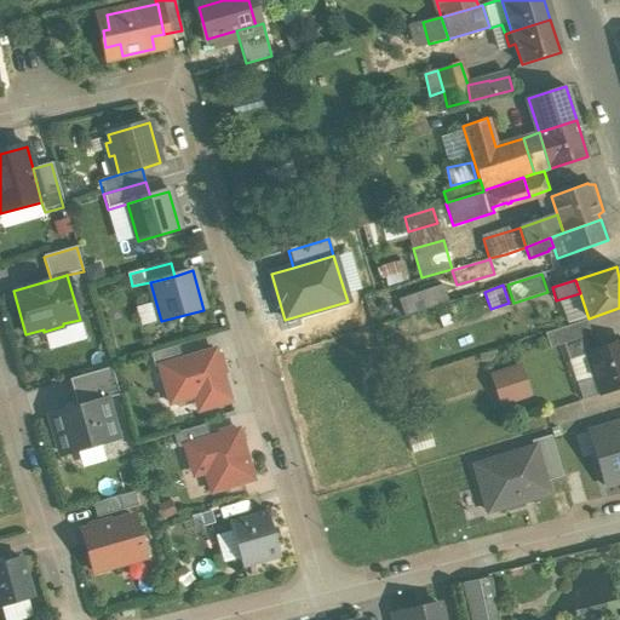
[(442,287),(400,299),(406,316),(447,303),(442,287)]
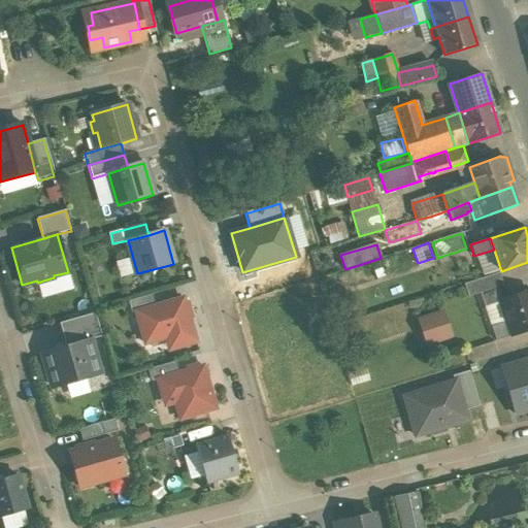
[(407,260),(395,264),(398,273),(410,269),(407,260)]
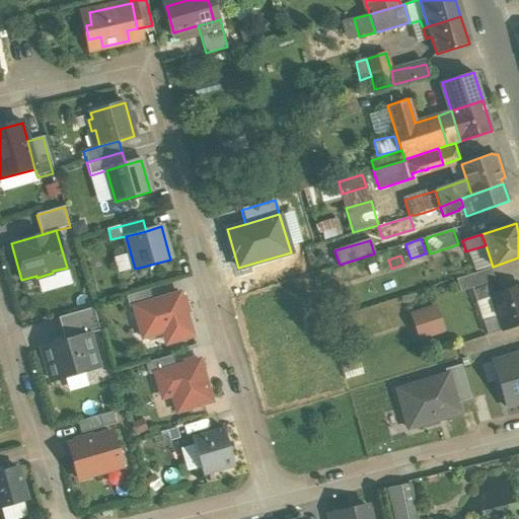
[(490,268),(455,279),(460,292),(472,288),(471,287),(494,280),(490,268)]
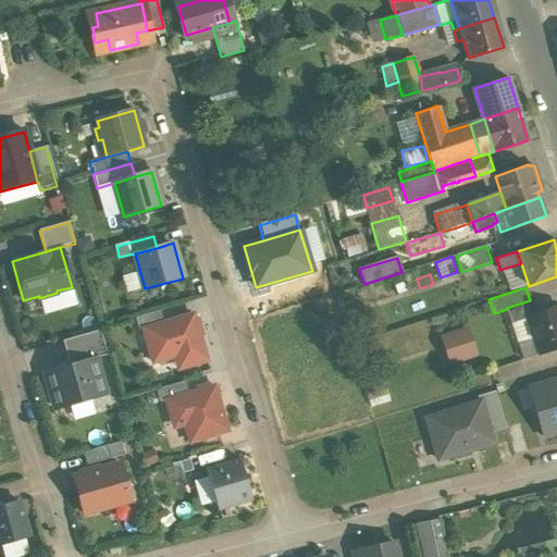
[(530,300),(506,308),(507,309),(511,323),(528,318),(528,317),(535,314),(531,300),(530,300)]
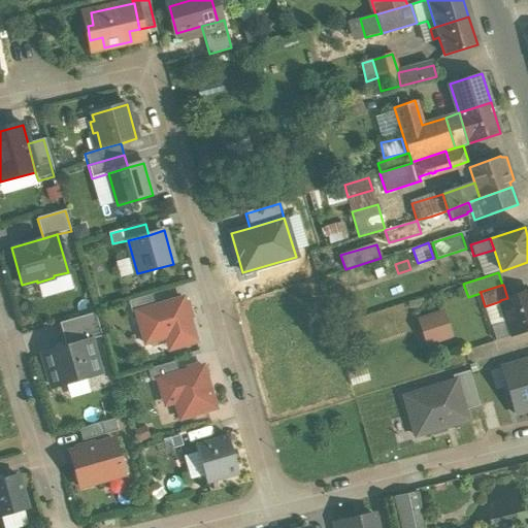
[(527,291),(507,298),(500,300),(500,301),(506,321),(512,335),(527,330),(527,291)]
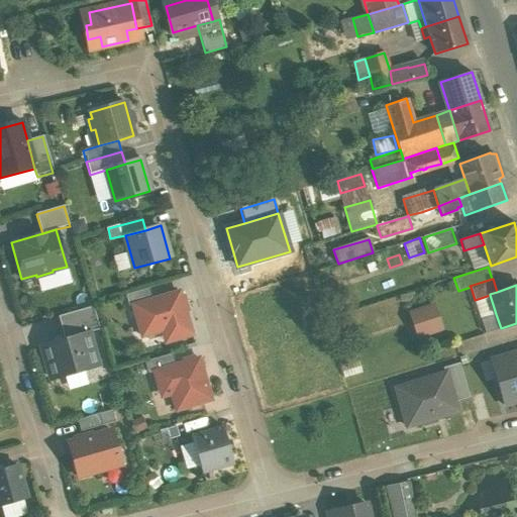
[(148,290),(124,296),(128,307),(133,306),(151,301),(148,290)]
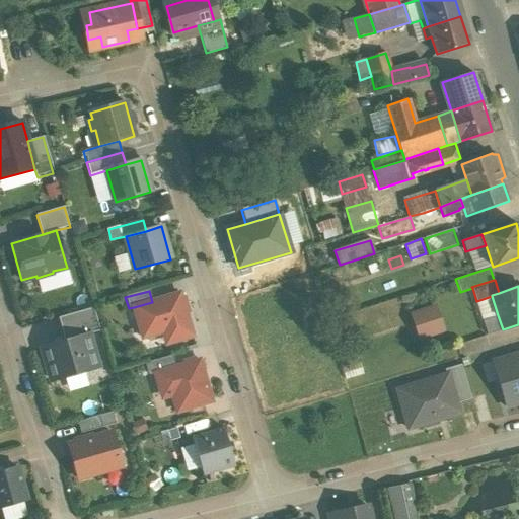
[(152,302),(134,307),(143,339),(169,331),(172,343),(192,337),(179,294),(152,302)]
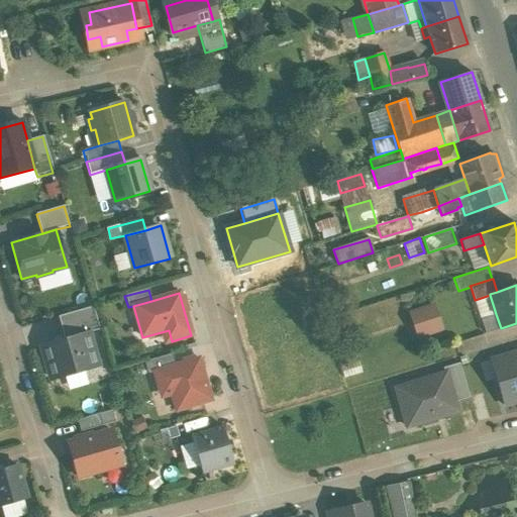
[(93,307),(58,317),(65,340),(88,333),(99,330),(93,307)]
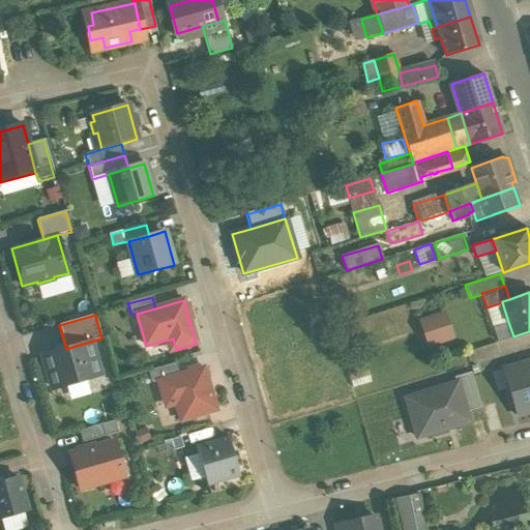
[(420,323),(428,347),(446,341),(439,317),(420,323)]
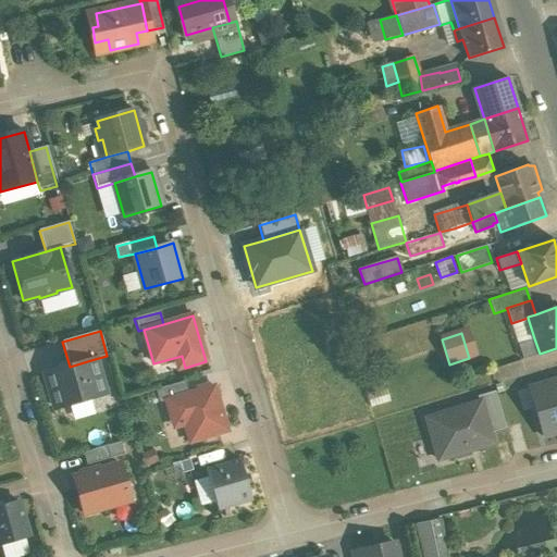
[(540,354),(534,338),(519,344),(523,359),(540,354)]
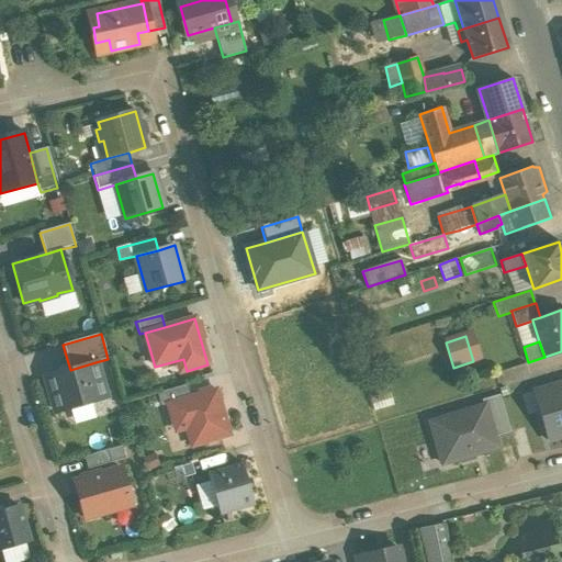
[(70,370),(45,377),(55,413),(105,397),(96,362),(70,370)]
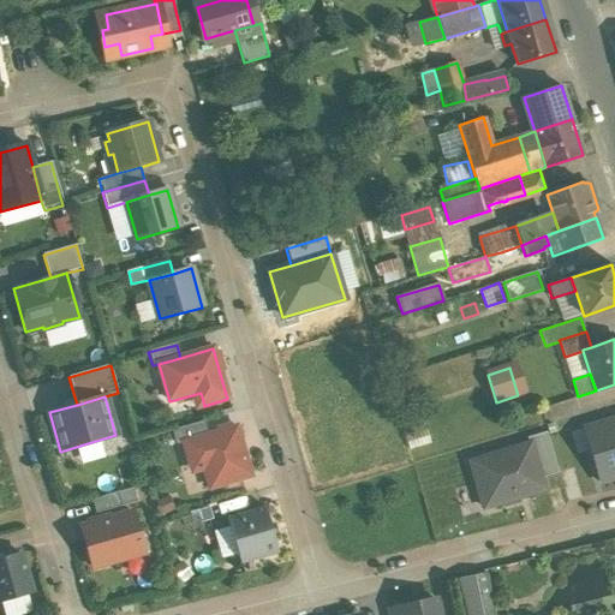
[(614,419),(584,429),(601,484),(614,478),(614,419)]
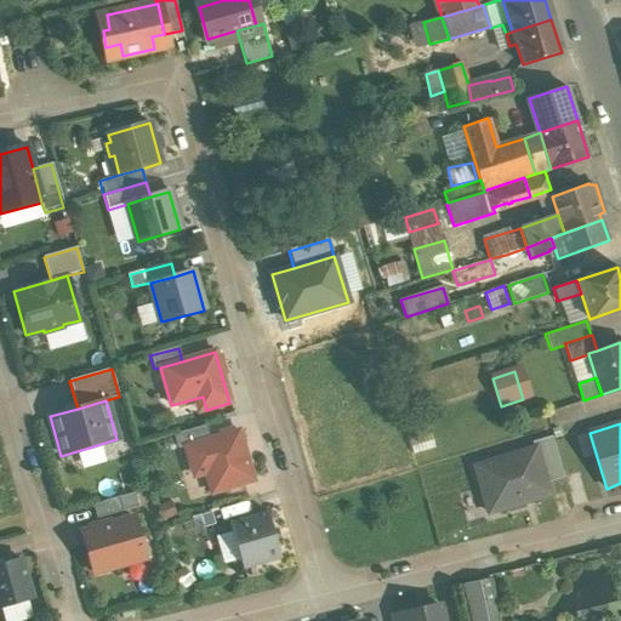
[(178,449),(210,440),(206,427),(175,436),(178,449)]
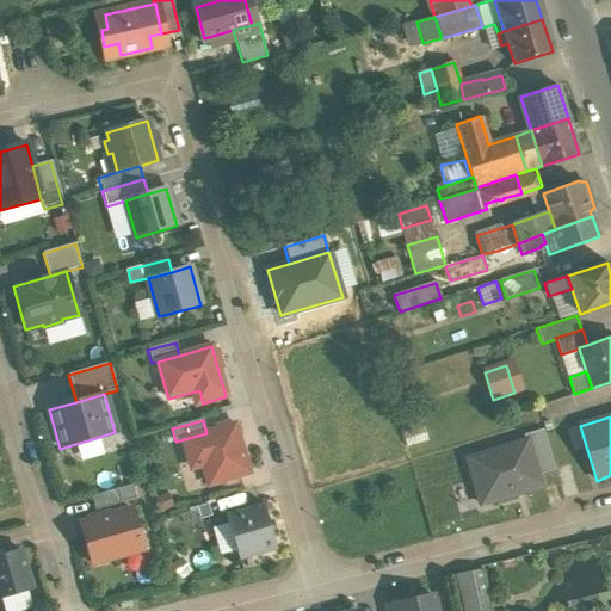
[(205,485),(248,471),(235,425),(207,433),(184,440),(190,461),(197,458),(205,485)]
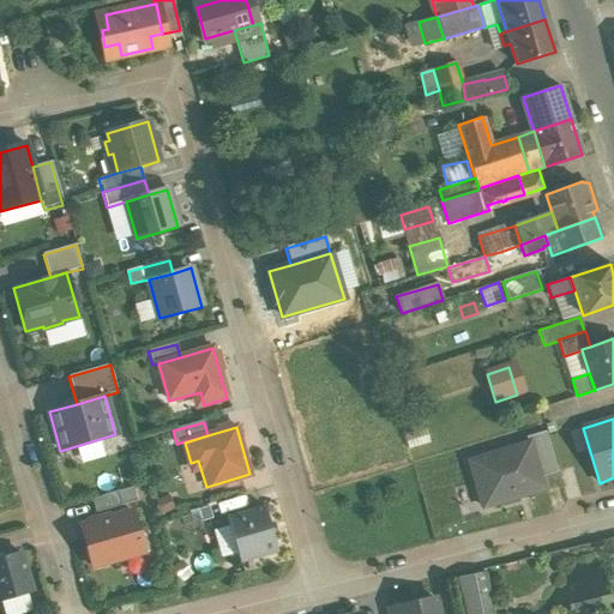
[(545,435),(525,440),(527,445),(530,444),(541,481),(555,477),(545,435)]
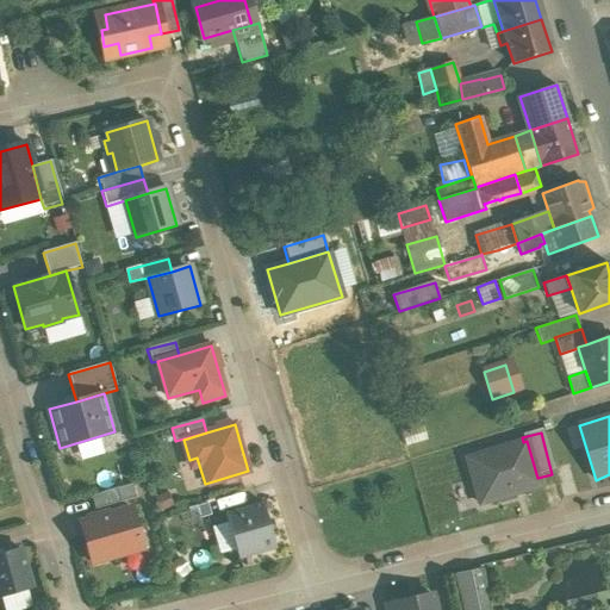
[(523,442),(462,461),(477,508),(541,489),(537,478),(527,441),(523,442)]
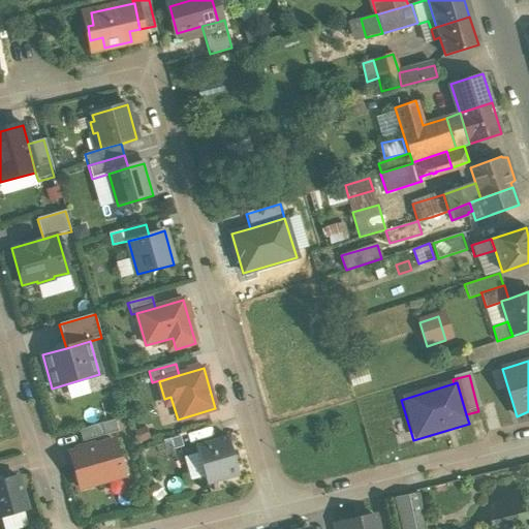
[(115,419),(79,430),(82,442),(118,432),(115,419)]
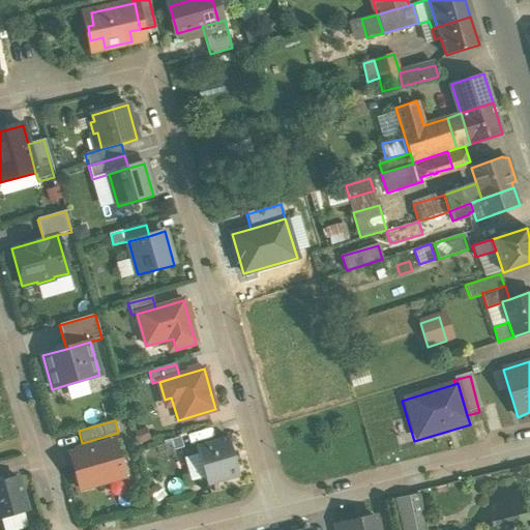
[(228,437),(196,446),(207,487),(239,476),(228,437)]
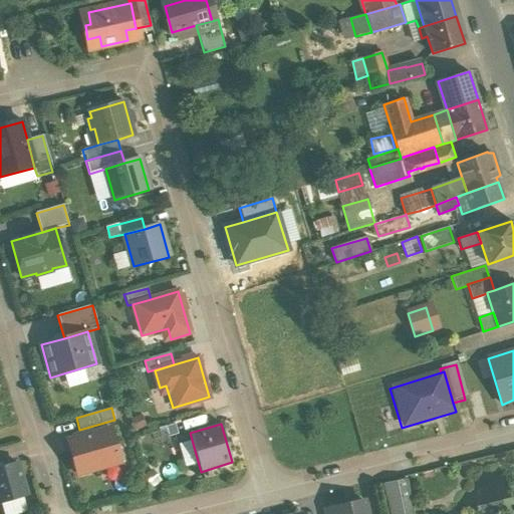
[(111,429),(67,442),(76,474),(120,461),(111,429)]
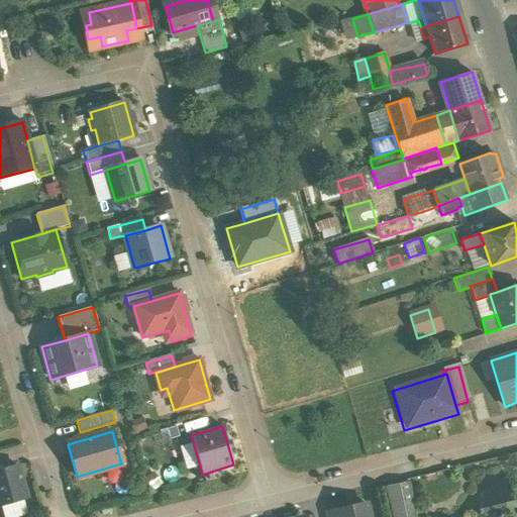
[(16,466),(0,470),(0,506),(26,499),(16,466)]
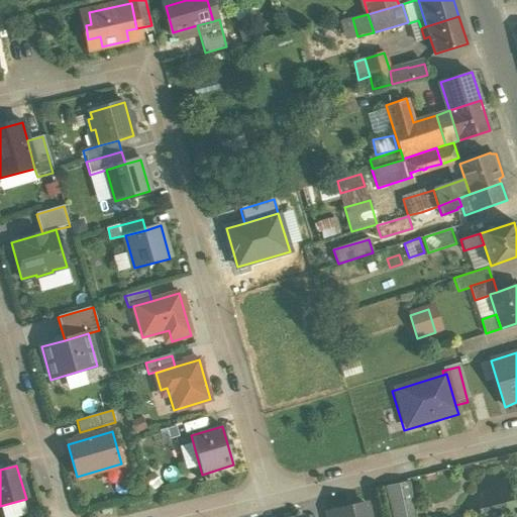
[(413,516),(407,483),(387,487),(394,516),(413,516)]
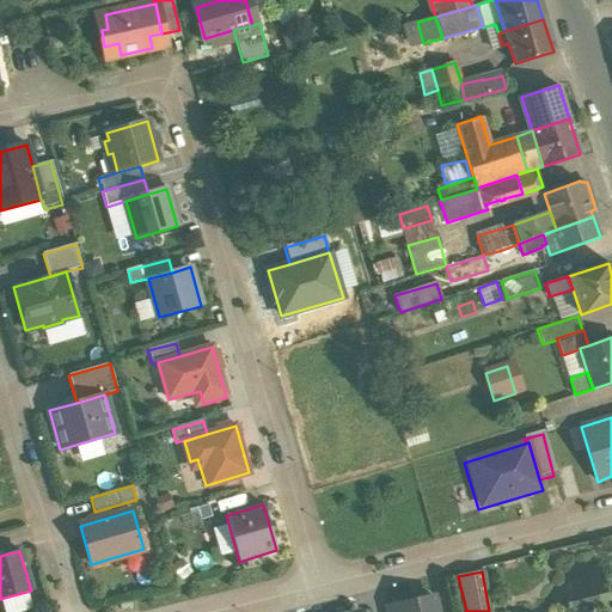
[(438,611),(435,598),(387,609),(387,611),(438,611)]
